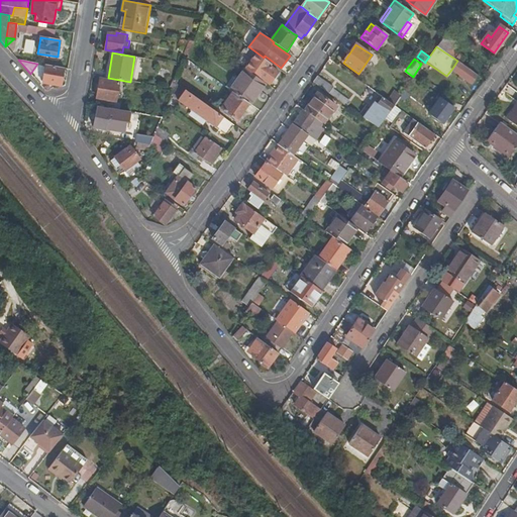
[(471,84),(477,76),(457,61),(451,70),(459,76),(463,78),(471,84)]
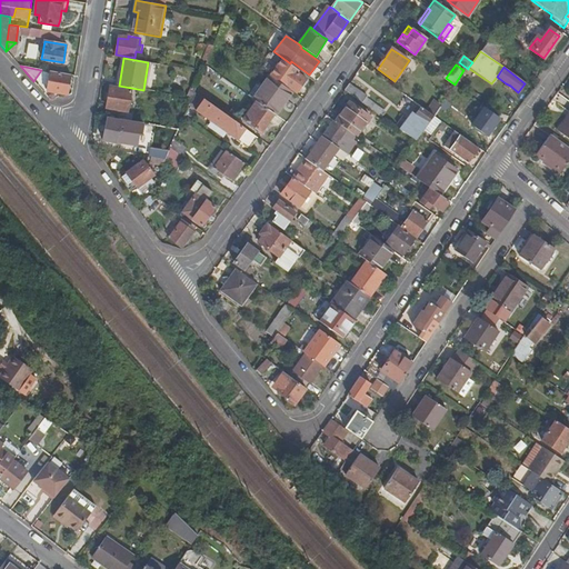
[(291,69),(282,82),(297,92),(306,79),(291,69)]
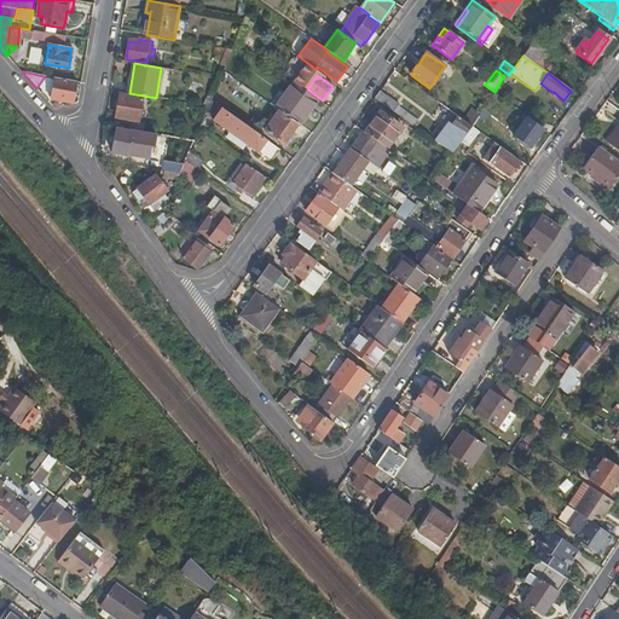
[(73,103),(76,81),(55,77),(51,99),(73,103)]
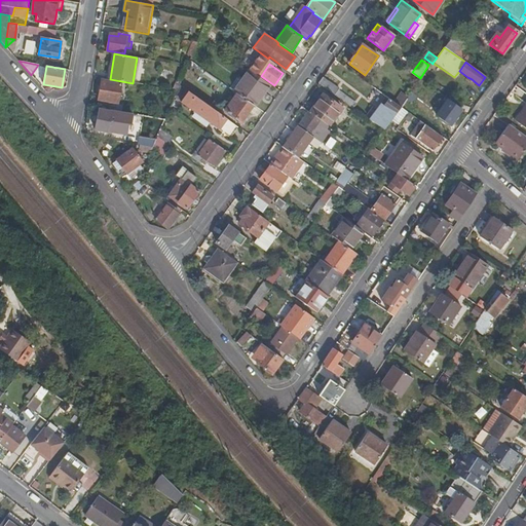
[(253,105),(254,106),(269,84),(249,69),(233,90),(237,94),(253,105)]
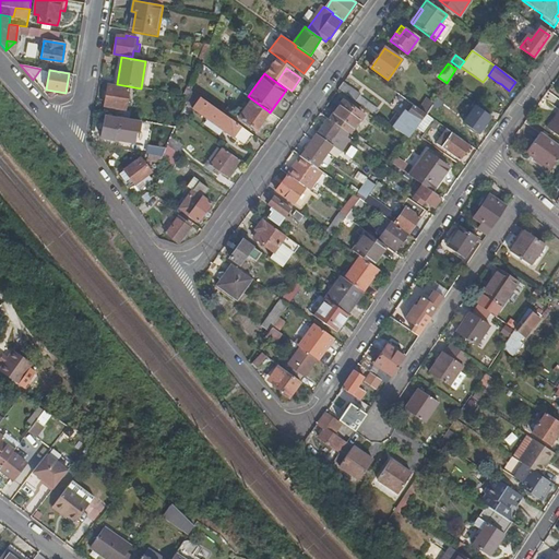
[(343,82),(339,88),(365,108),(368,104),(359,97),(360,95),(343,82)]
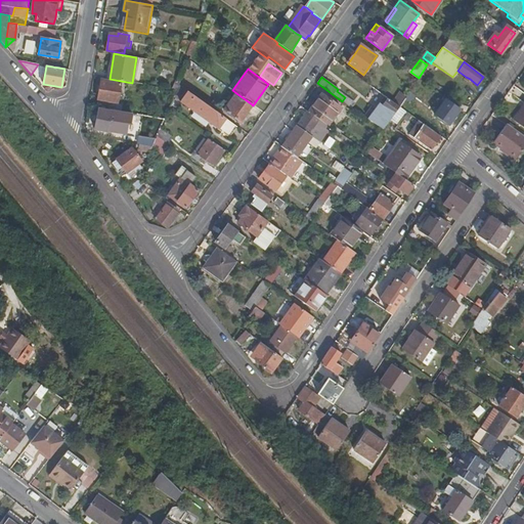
[(99,99),(98,107),(111,110),(114,111),(115,102),(117,102),(121,83),(101,80),(98,99),(99,99)]
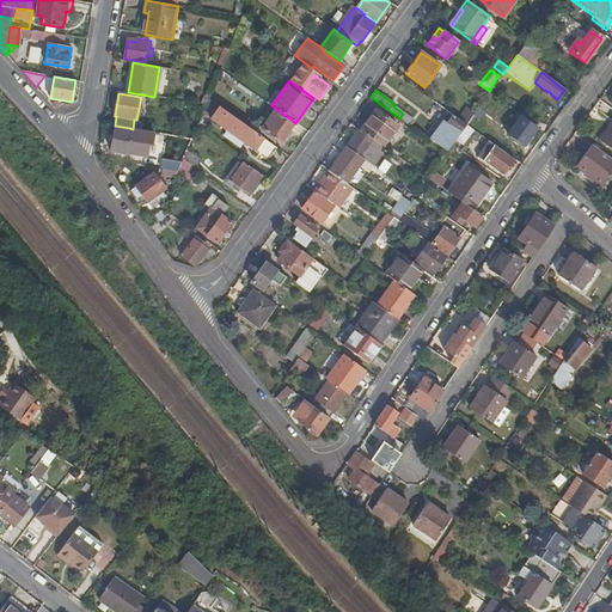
[(209,99),(206,105),(203,112),(255,150),(254,151),(267,160),(276,147),(209,99)]
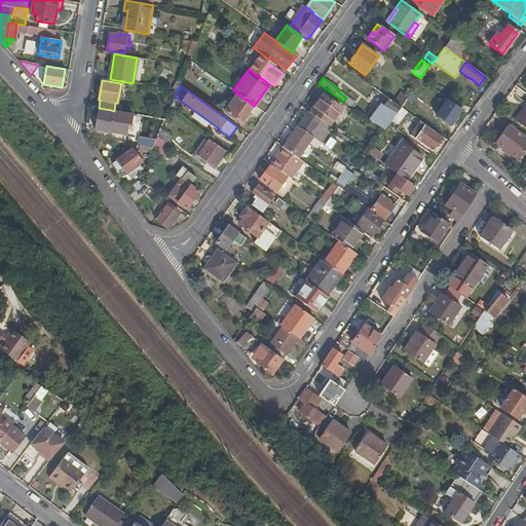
[(253,105),(237,94),(225,110),(241,121),(253,105)]
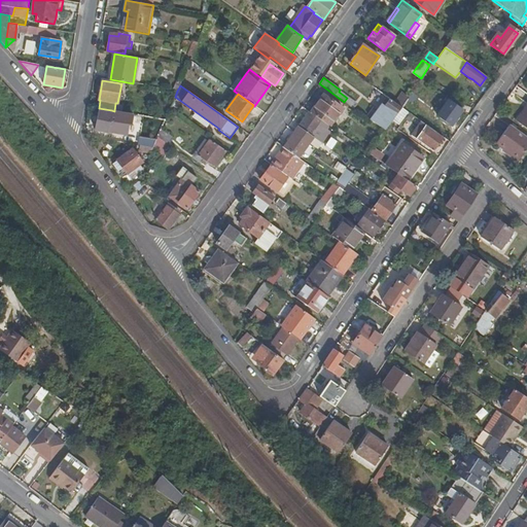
[(323,96),(311,113),(329,127),(342,108),(323,96)]
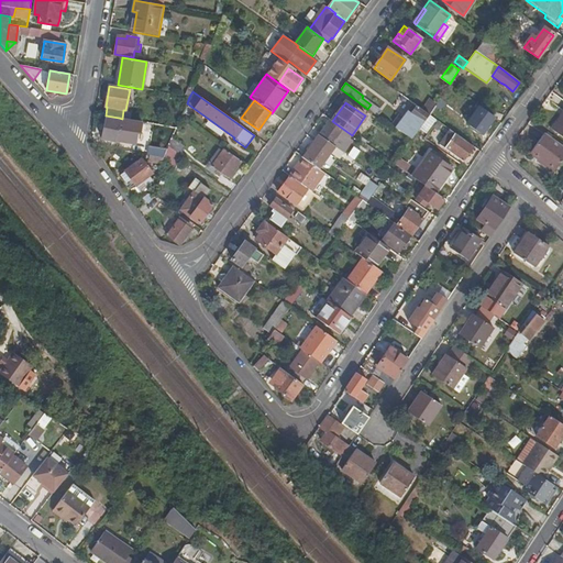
[(371,105),(367,109),(376,114),(379,111),(371,105)]
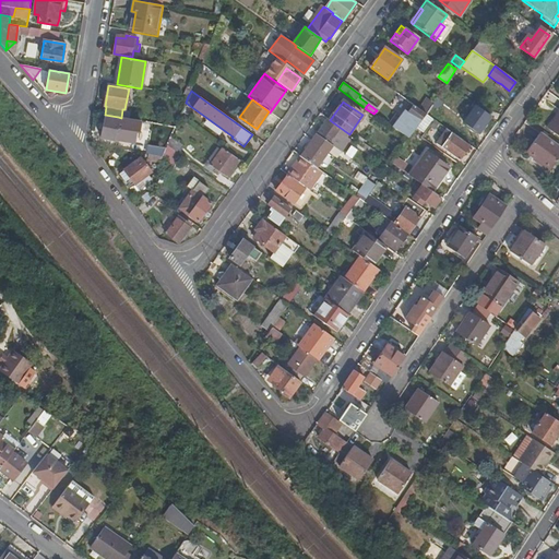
[(408,139),(426,115),(423,111),(414,105),(408,113),(405,110),(393,128),(408,139)]
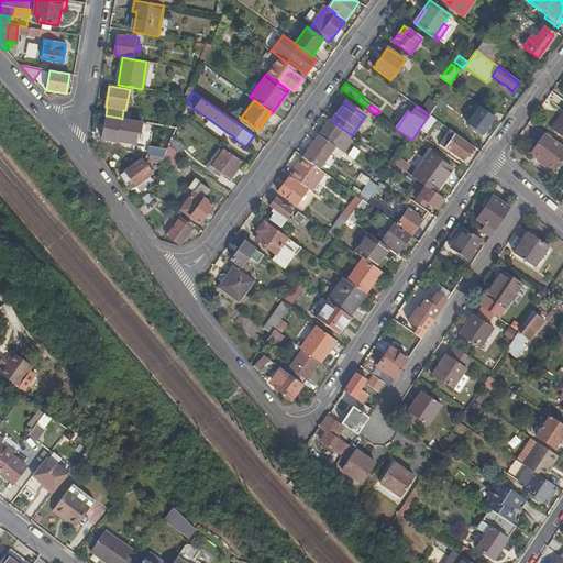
[(429,116),(437,121),(443,112),(435,107),(432,111),(429,116)]
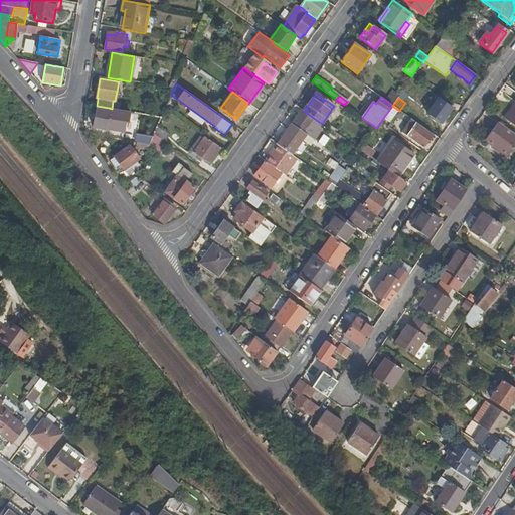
[(441,123),(452,108),(439,98),(427,113),(441,123)]
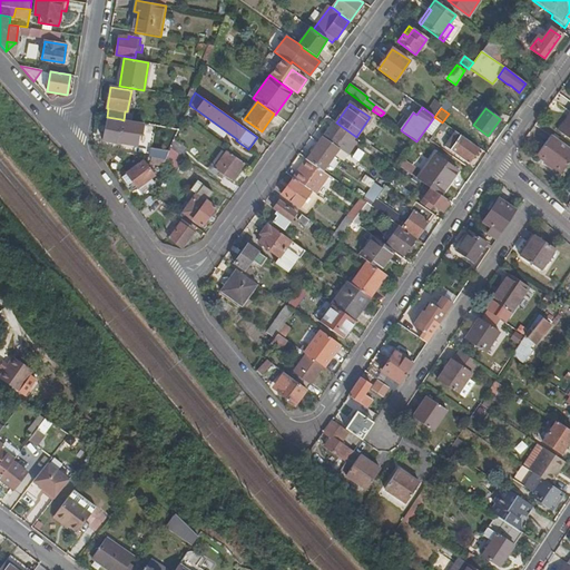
[(569,114),(558,131),(569,139),(569,114)]
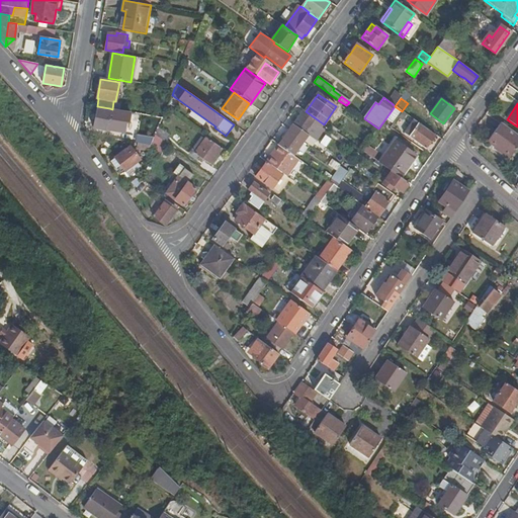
[(112,109),(109,108),(108,110),(97,108),(94,127),(105,131),(106,126),(115,128),(115,127),(118,128),(118,126),(116,125),(117,117),(113,117),(114,109),(112,109)]
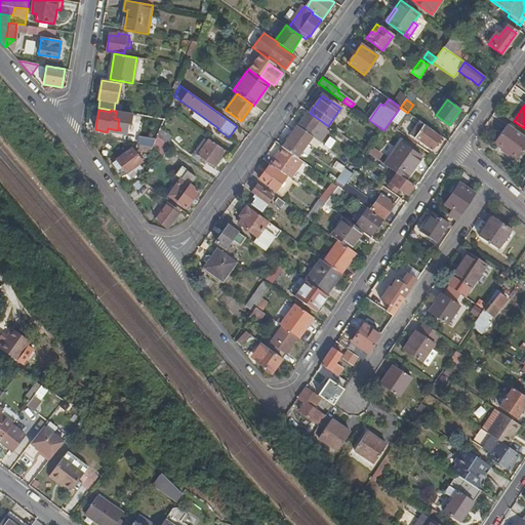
[(310,113),(308,112),(293,132),(308,143),(312,136),(310,134),(316,126),(320,127),(325,131),(328,126),(310,113)]
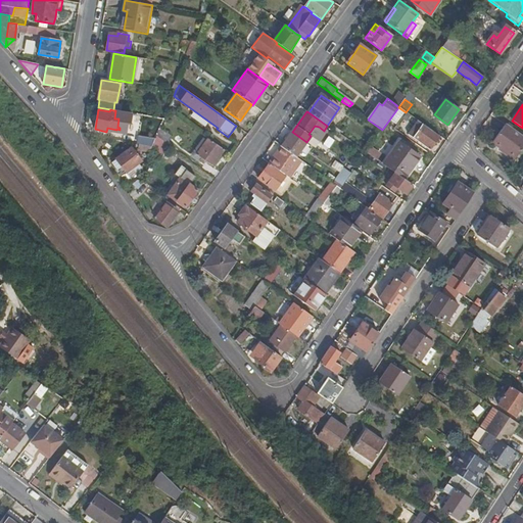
[(429,150),(439,136),(422,124),(413,138),(429,150)]
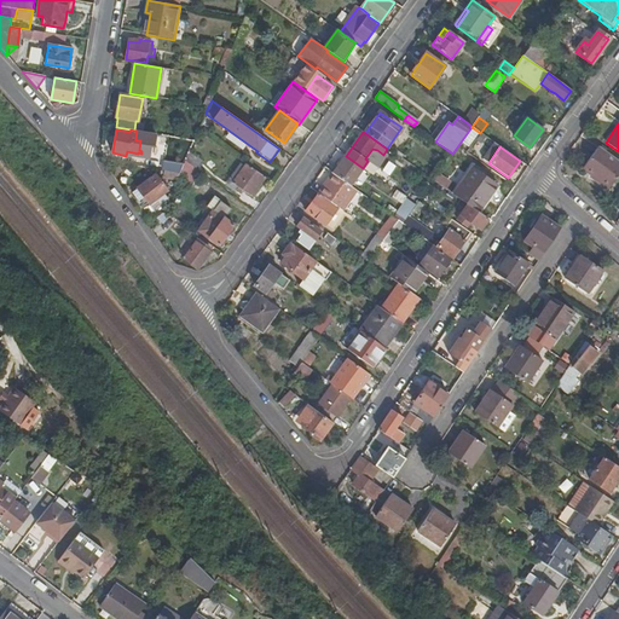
[(618,175),(618,161),(599,146),(583,169),(596,179),(595,181),(609,190),(618,175)]
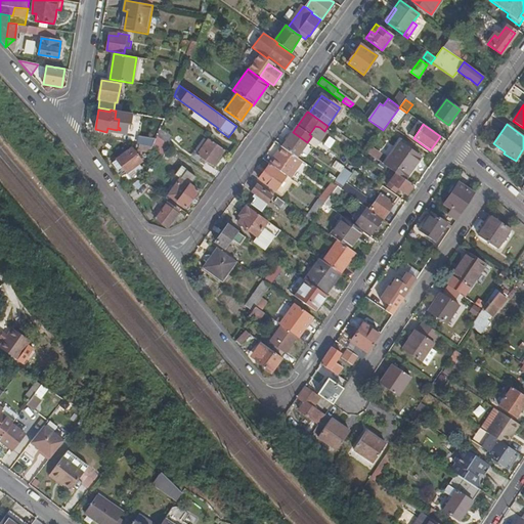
[(157,136),(167,143),(171,137),(160,129),(157,136)]
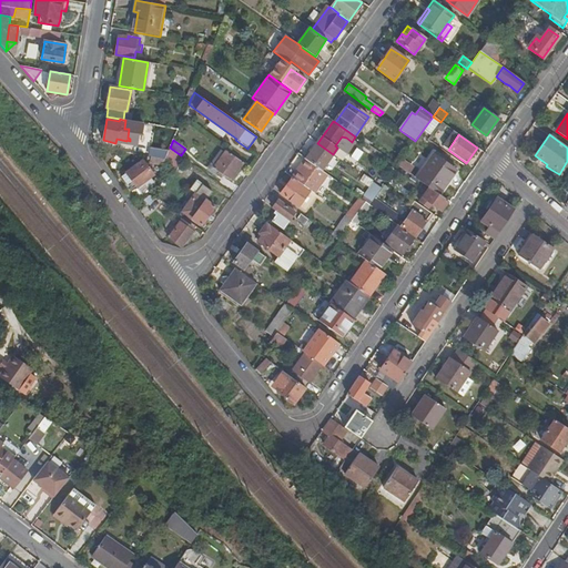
[(333,154),(317,143),(305,159),(322,171),(333,154)]
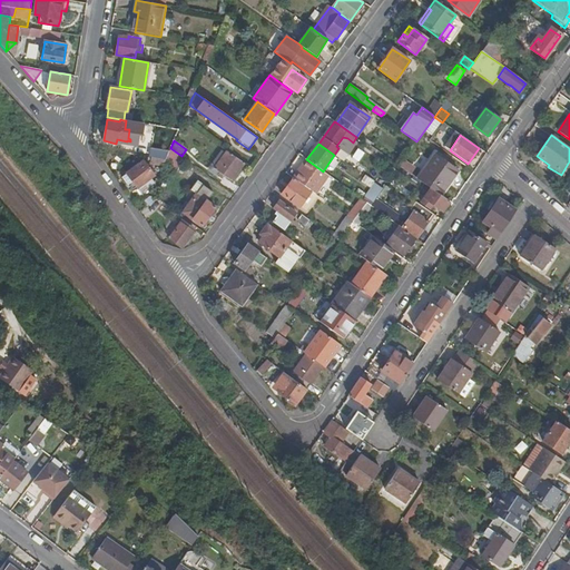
[(170,148),(166,160),(164,165),(175,173),(182,157),(182,156),(170,148)]
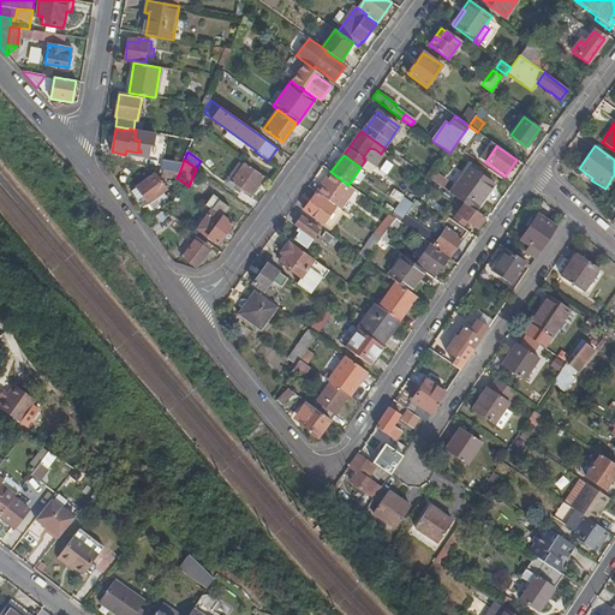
[(250,196),(263,177),(245,163),(231,183),(250,196)]
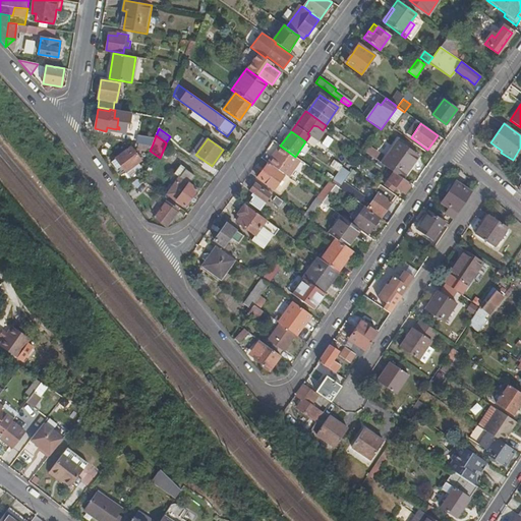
[(394,172),(402,178),(417,156),(398,141),(382,164),(387,168),(394,172)]
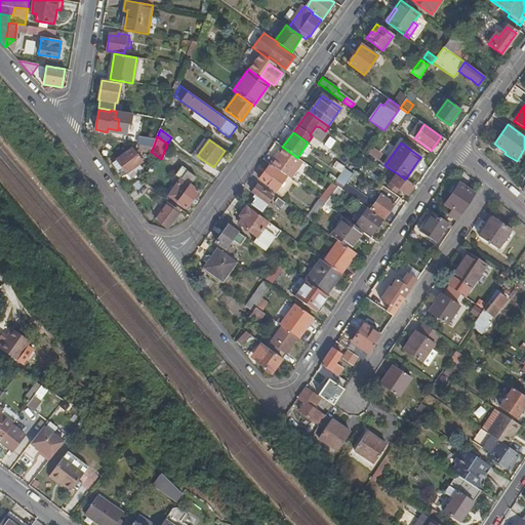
[(297,158),(282,147),(270,164),(291,179),(296,171),(294,169),(301,161),(297,158)]
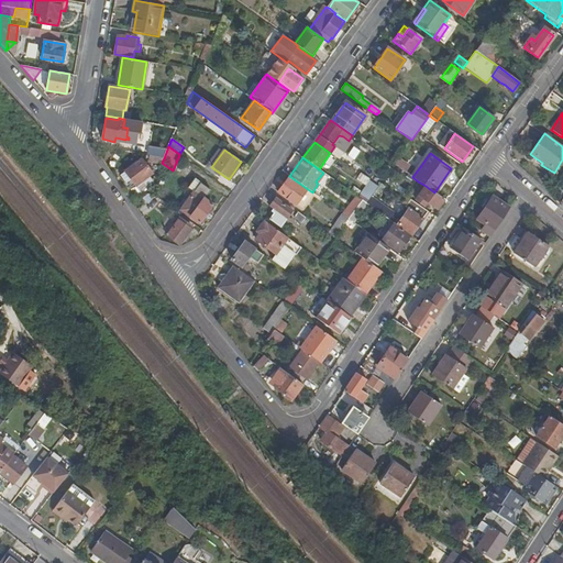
[(143,159),(125,172),(130,179),(140,192),(153,183),(148,177),(153,174),(143,159)]
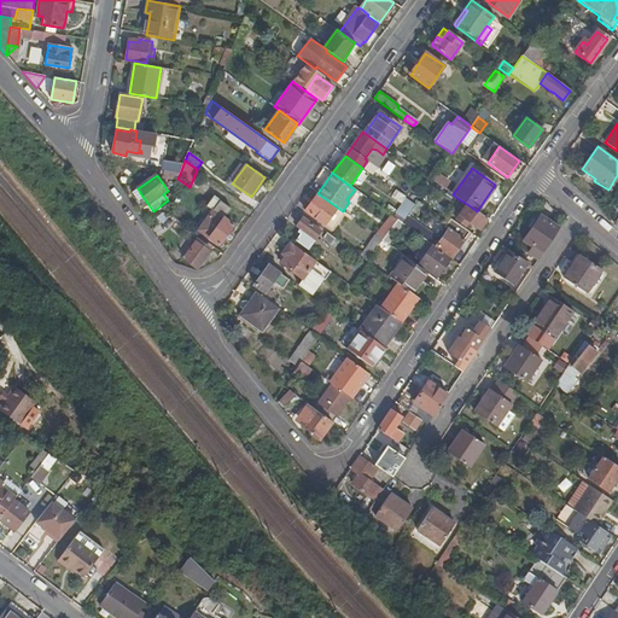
[(143,197),(138,188),(132,192),(138,200),(143,197)]
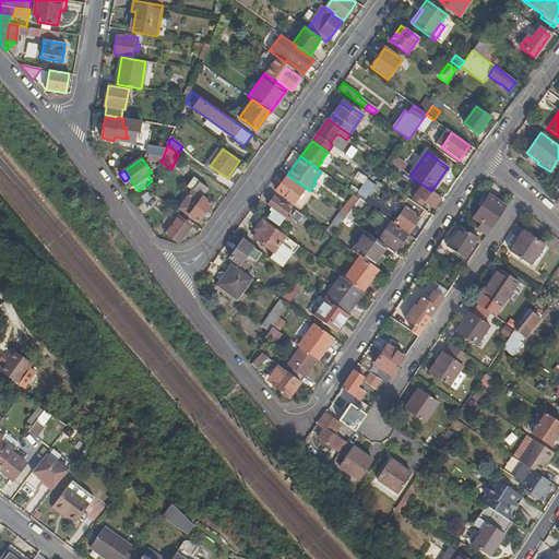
[(310,191),(287,175),(275,191),(299,207),(311,191),(310,191)]
